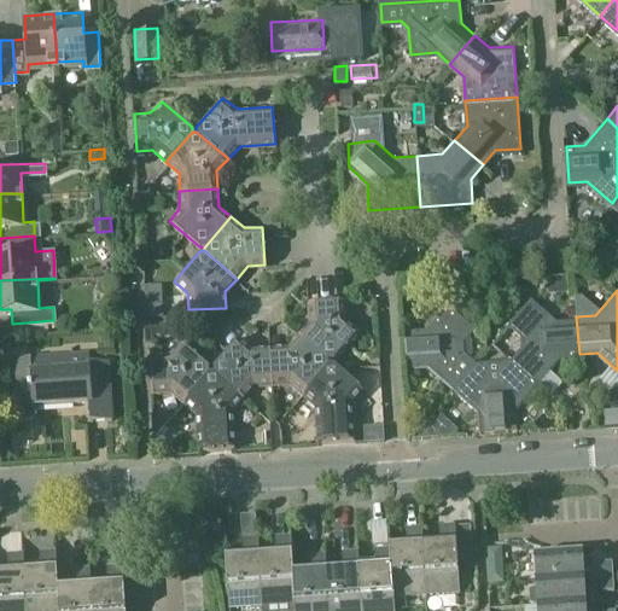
[(579,354),(576,316),(559,318),(532,295),(522,307),(511,320),(508,323),(522,333),(522,343),(511,356),(537,380),(559,355),(579,354)]
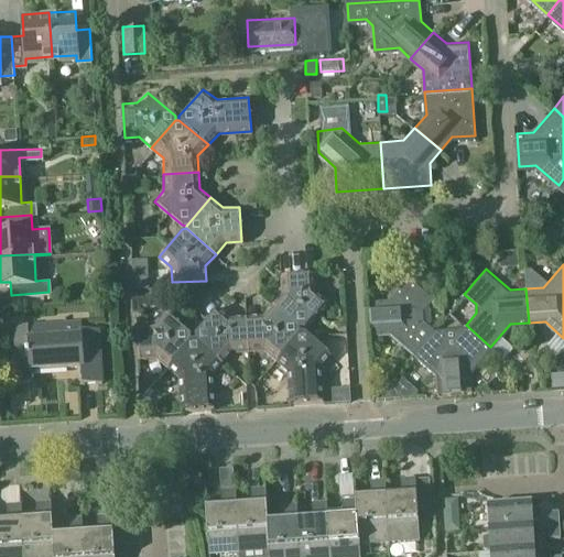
[(147,271),(132,272),(133,287),(148,286),(147,271)]
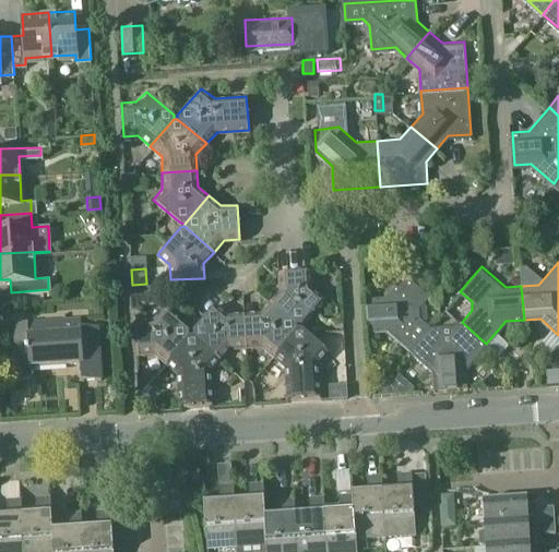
[(269,301),(296,325),(301,325),(323,298),(312,286),(311,271),(278,274),(280,287),(269,301)]
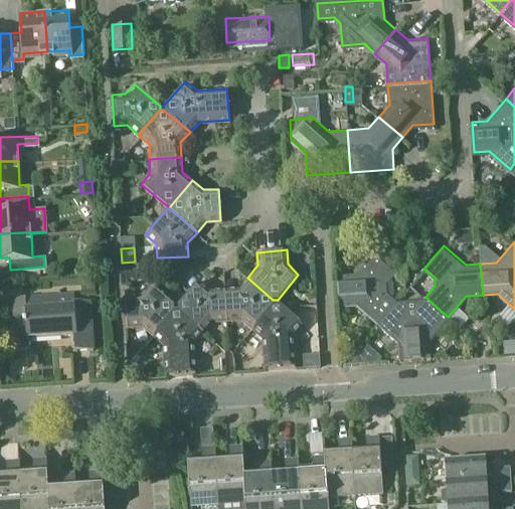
[(428,249),(418,261),(425,267),(435,256),(428,249)]
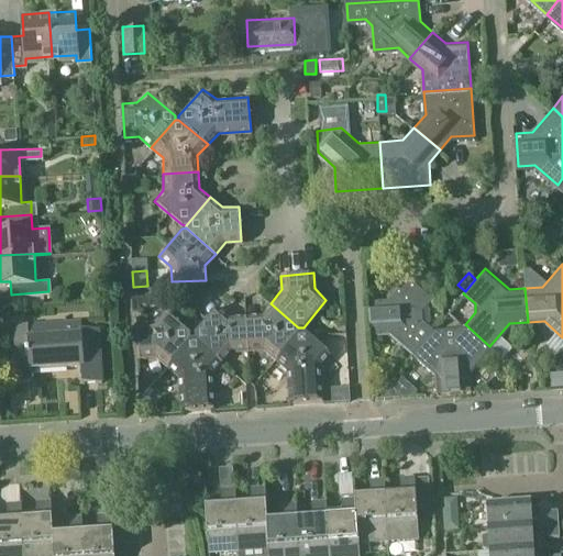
[(412,352),(434,327),(422,318),(421,308),(420,307),(430,296),(406,274),(385,298),(368,299),(371,333),(389,332),(412,352)]
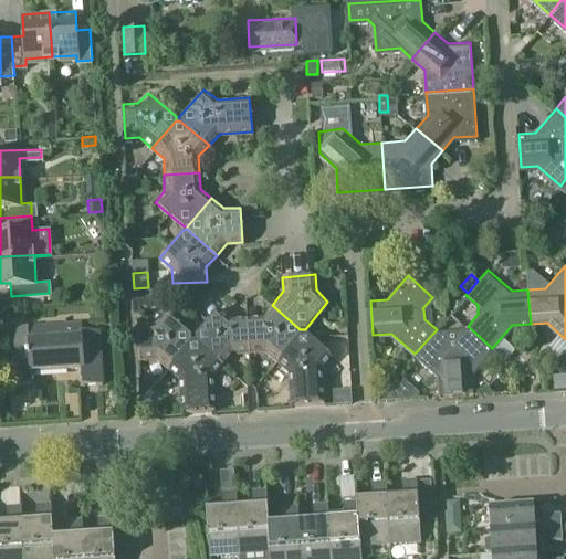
[(301,334),(300,329),(272,305),(263,315),(247,316),(249,352),(265,351),(276,360),(301,334)]
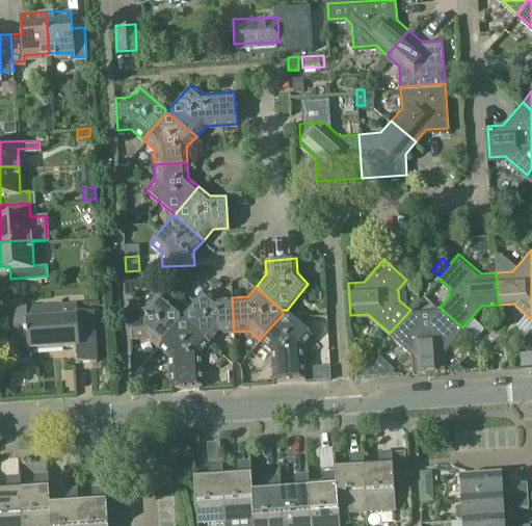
[(234,332),(232,297),(218,298),(206,289),(182,315),(182,319),(209,343),(218,333),(234,332)]
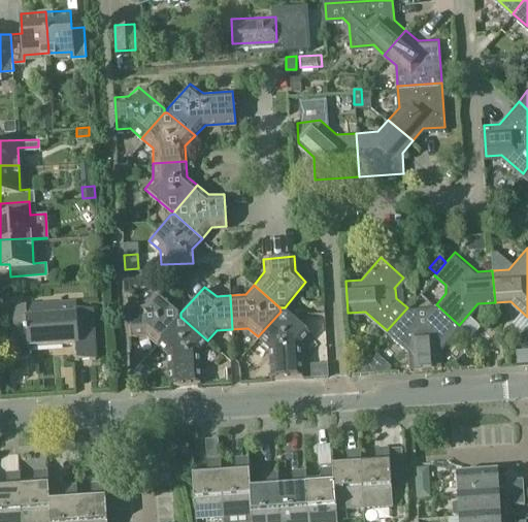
[(155,343),(176,317),(175,312),(152,290),(142,300),(128,302),(130,333),(144,332),(155,343)]
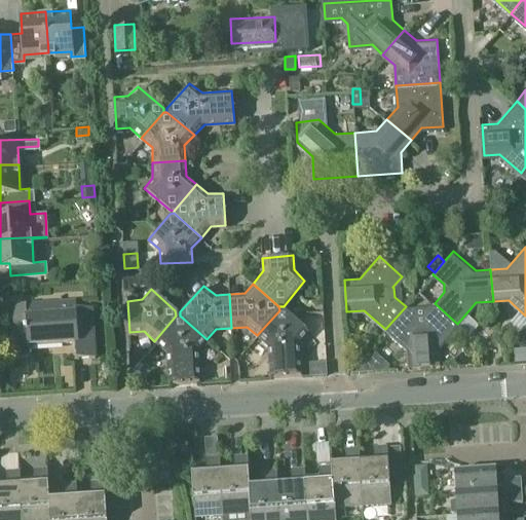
[(77,304),(77,297),(10,301),(14,355),(32,354),(31,343),(75,340),(76,355),(97,354),(92,303),(77,304)]
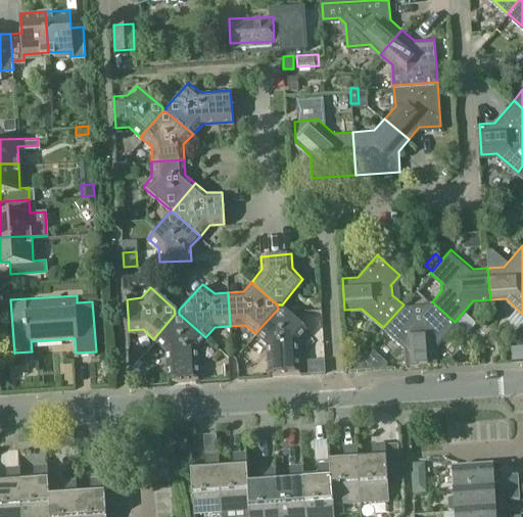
[(436,343),(455,322),(432,301),(422,313),(413,314),(403,304),(383,327),(405,346),(406,363),(437,361),(436,343)]
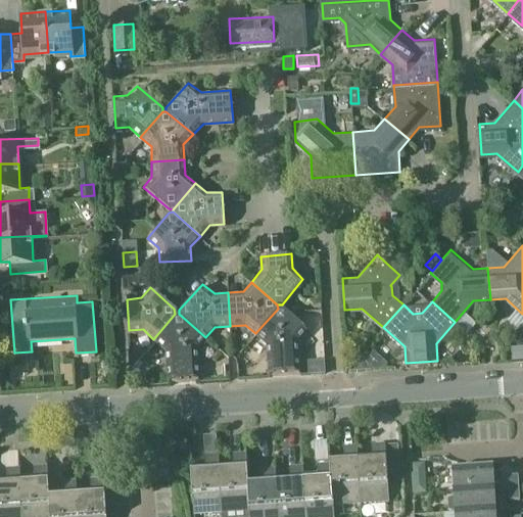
[(278,309),(255,333),(267,341),(269,371),(299,370),(297,342),(306,329),(282,309),(278,309)]
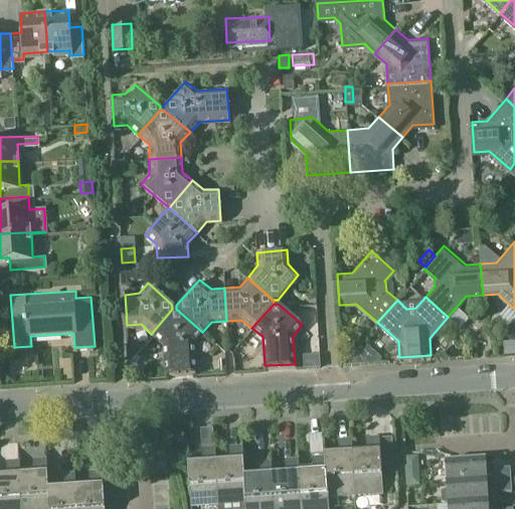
[(194,341),(202,332),(176,309),(172,309),(151,334),(162,344),(164,371),(195,370),(194,341)]
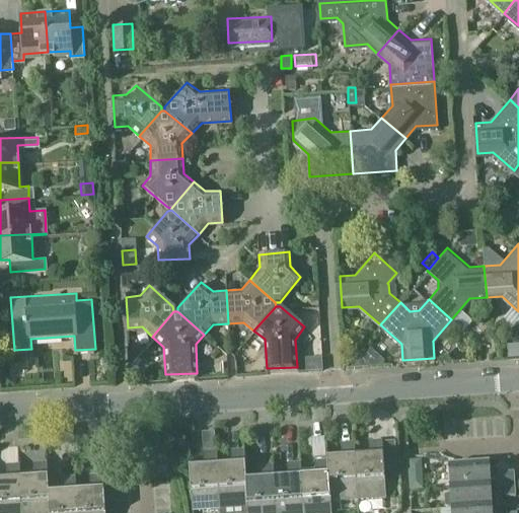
[(220,505),(217,458),(215,428),(202,429),(204,459),(189,460),(192,506),(220,505)]
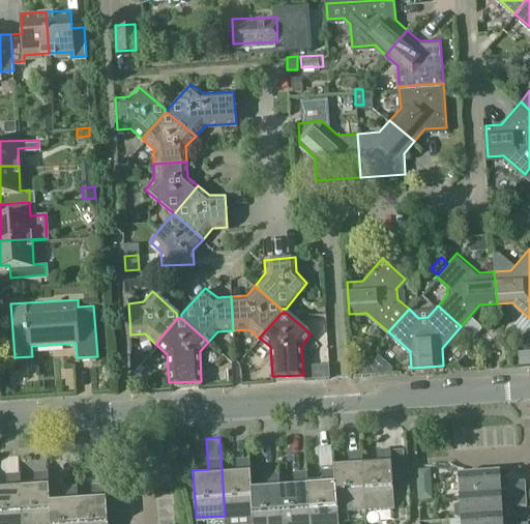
[(361,460),(365,506),(394,504),(392,472),(405,471),(404,445),(377,447),(378,459),(361,460)]
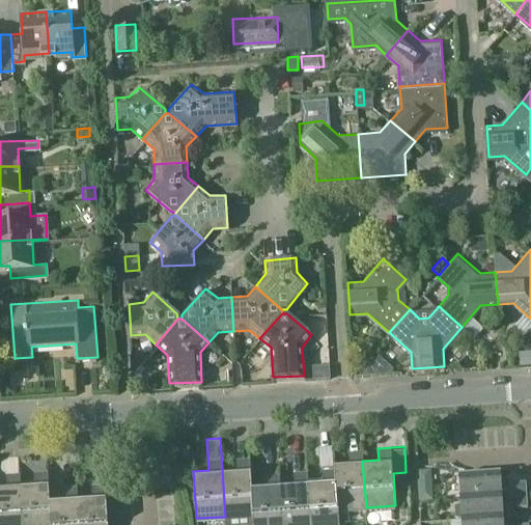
[(348,462),(335,463),(338,509),(366,507),(362,449),(348,449),(348,462)]
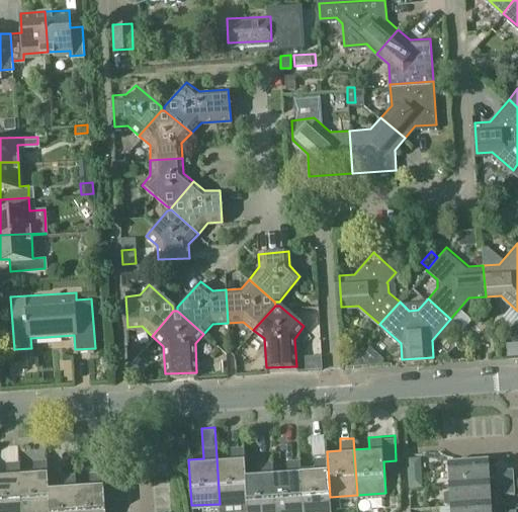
[(247,502),(245,473),(243,445),(230,446),(231,456),(217,457),(220,504),(247,502)]
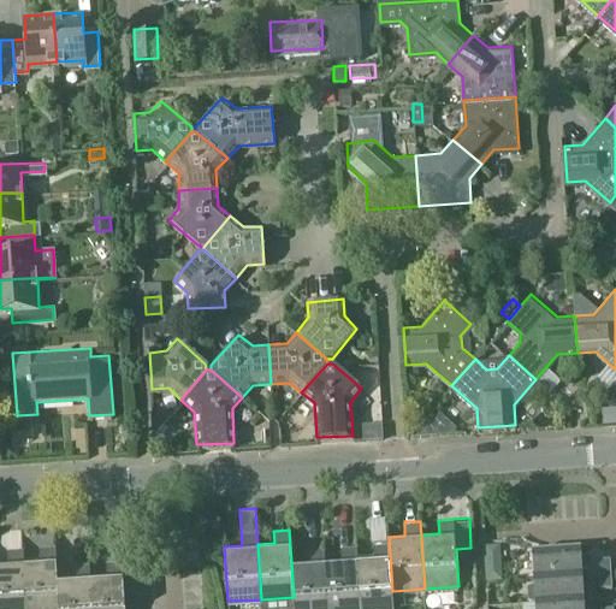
[(481,563),(517,562),(516,531),(480,532),(481,563)]
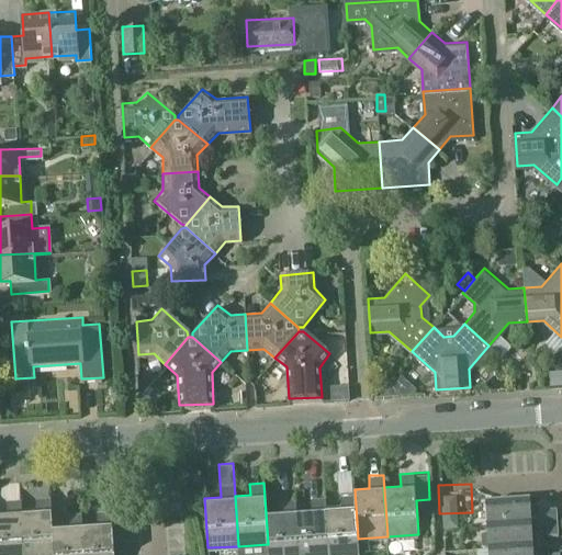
[(359,554),(358,539),(355,495),(341,495),(341,507),(326,508),(328,554),(359,554)]
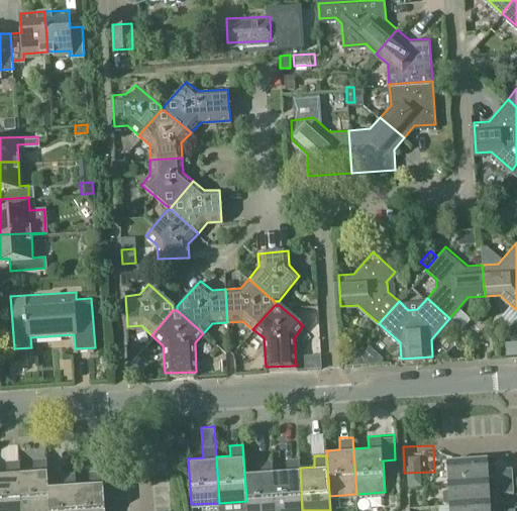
[(448,481),(489,479),(488,456),(446,460),(448,481)]
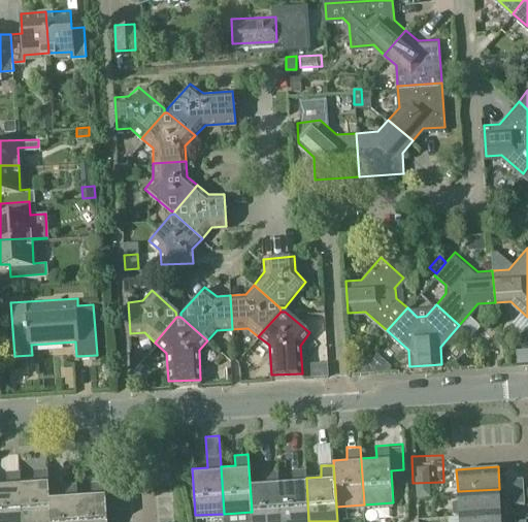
[(50,521),(48,494),(46,467),(34,468),(34,480),(21,481),(23,521),(50,521)]
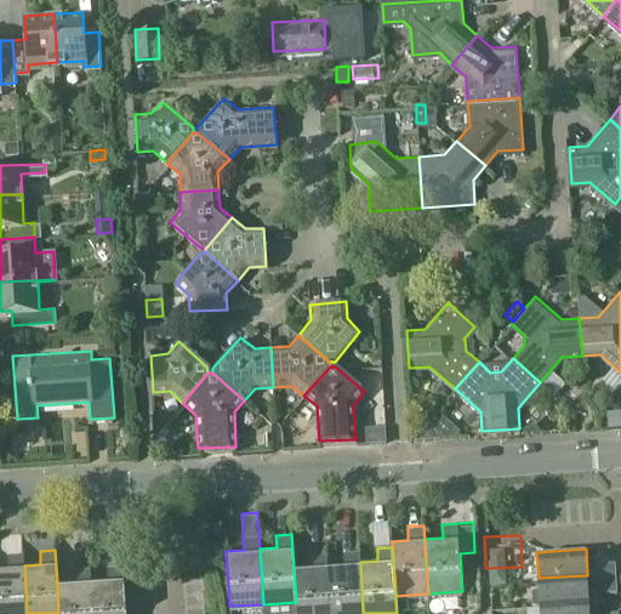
[(363,613),(360,562),(359,550),(343,551),(343,563),(328,564),(330,613),(363,613)]
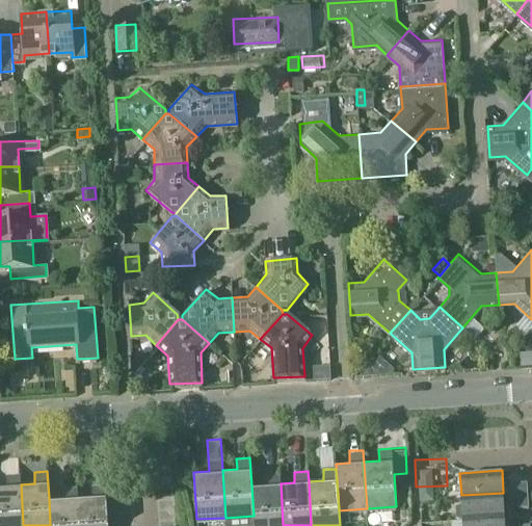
[(0,525),(23,525),(21,484),(20,472),(5,473),(6,484),(0,484),(0,525)]
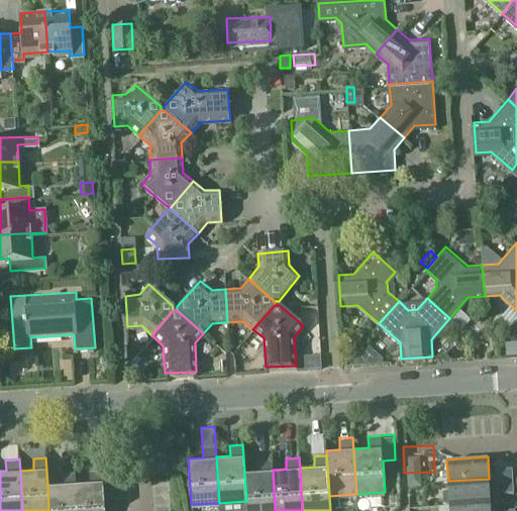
[(275,510),(273,470),(273,458),(259,460),(259,471),(244,472),(246,501),(247,510),(275,510)]
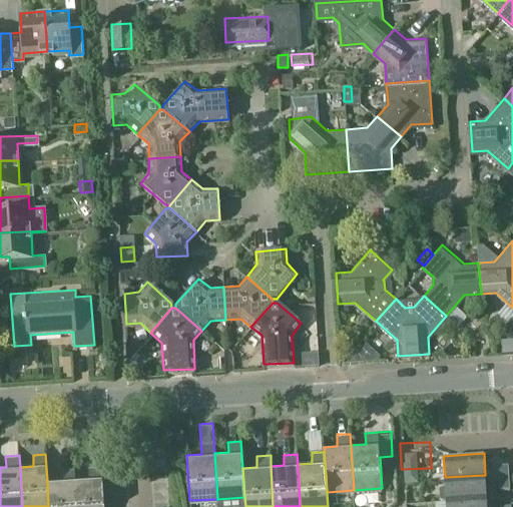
[(497,474),(510,473),(509,460),(497,460),(497,474)]
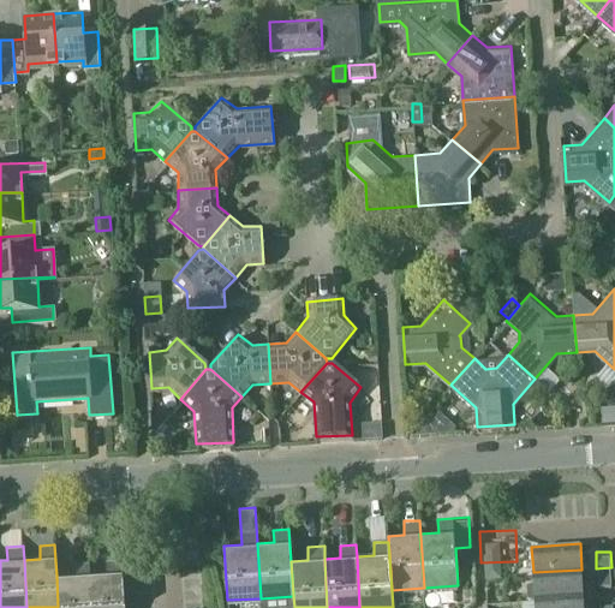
[(89,574),(91,607),(125,607),(123,559),(105,560),(106,573),(89,574)]
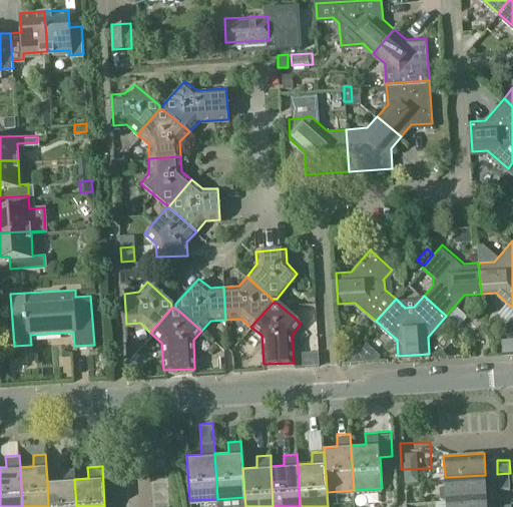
[(76,506),(74,479),(74,468),(60,469),(61,479),(47,480),(48,506),(76,506)]
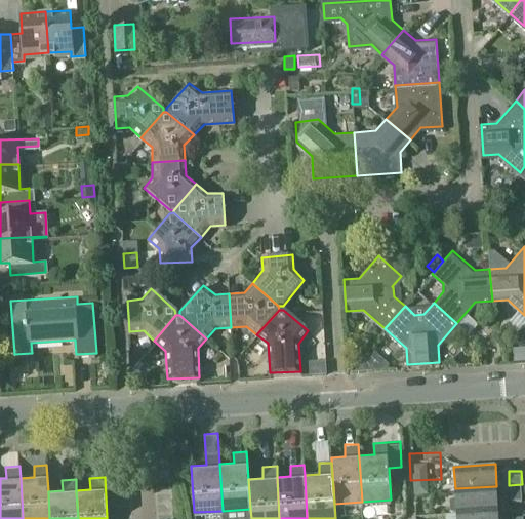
[(522,484),(509,485),(510,497),(522,496),(522,484)]
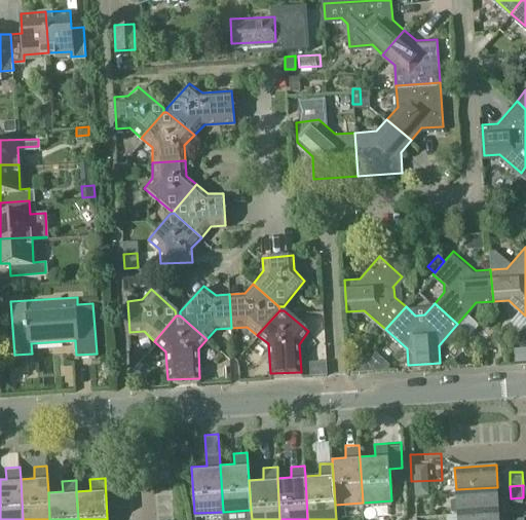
[(457,510),(498,508),(497,487),(456,489),(457,510)]
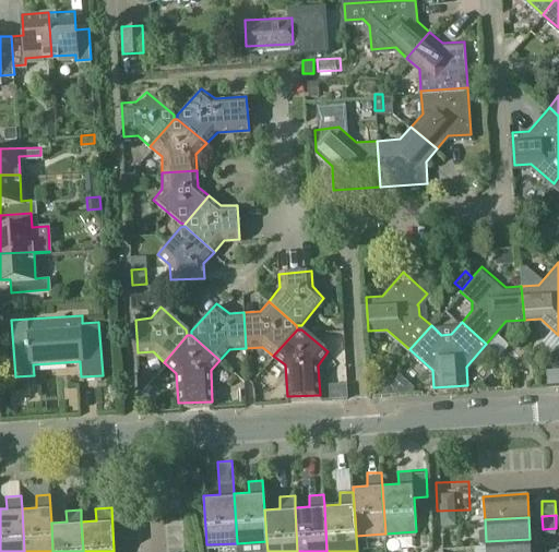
[(486,551),(531,551),(530,539),(486,541),(486,551)]
